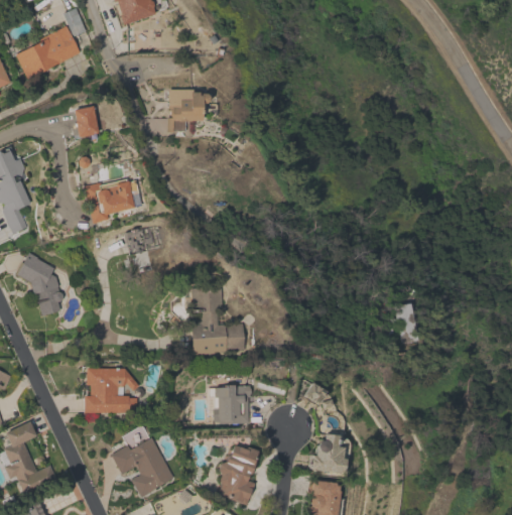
[(151,0),(153,1),(155,5),(153,7),(155,13),(124,25),(121,16),(122,15),(117,1),(114,1),(113,0),(151,0)]
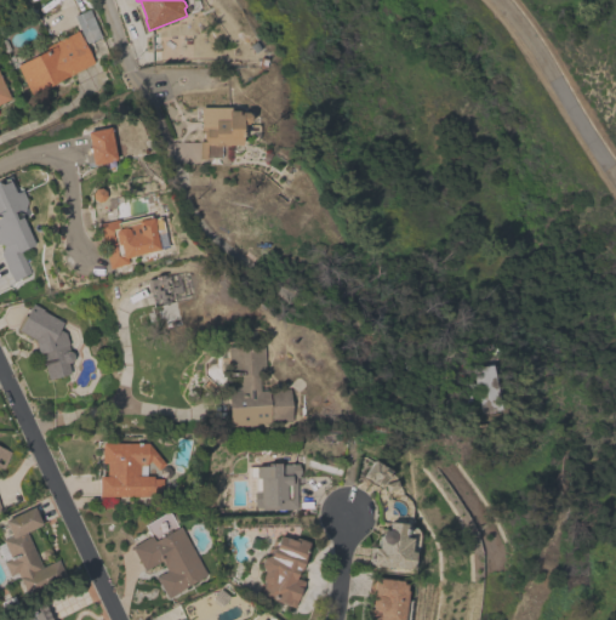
[(97,63),(35,96),(20,66),(49,51),(47,49),(80,32),(97,63)]
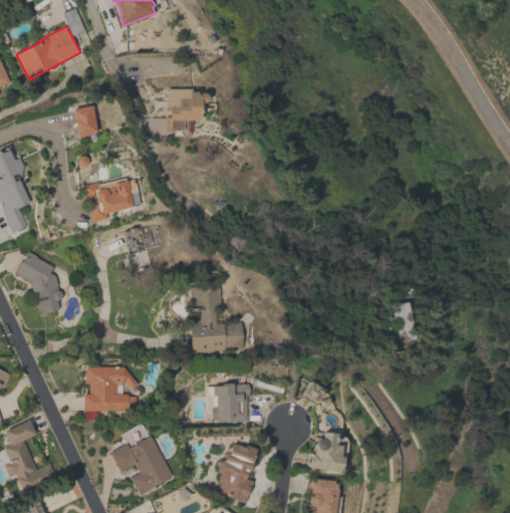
[(0,59),(11,81),(0,86),(0,59)]
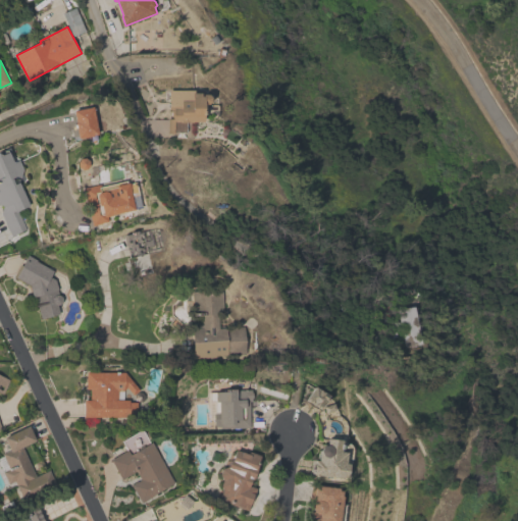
[(170,91),(195,91),(195,93),(202,93),(202,94),(210,95),(212,98),(212,102),(210,105),(205,105),(205,122),(189,122),(189,133),(170,134),(170,119),(174,119),(172,117),(172,111),(173,110),(170,110),(170,91)]
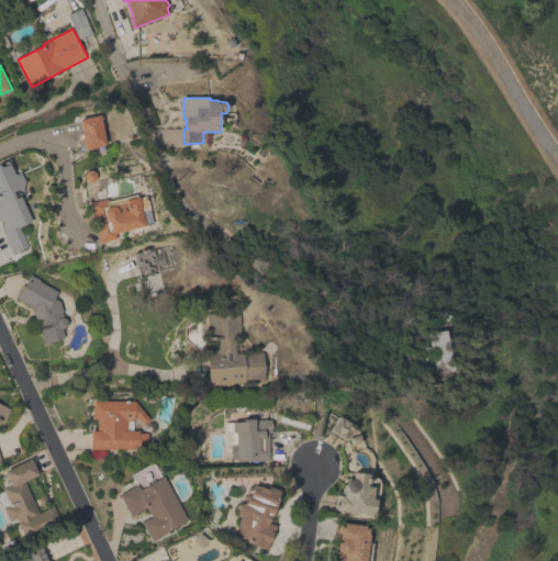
[(108,145),(87,149),(81,120),(102,115),(108,145)]
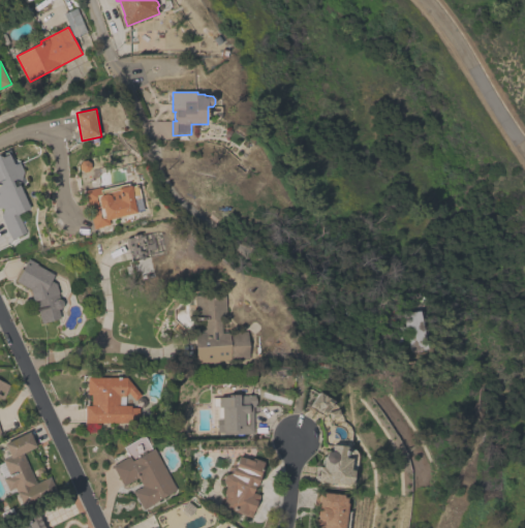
[(0,156),(3,157),(9,155),(16,165),(21,162),(25,172),(23,181),(18,179),(32,209),(21,214),(29,233),(13,240),(3,216),(5,209),(0,207),(0,156)]
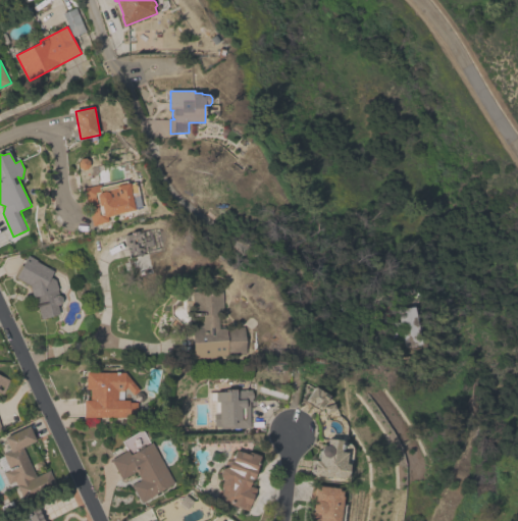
[(145,208),(109,216),(110,221),(95,225),(87,189),(102,186),(102,188),(128,181),(130,184),(131,184),(139,183),(145,208)]
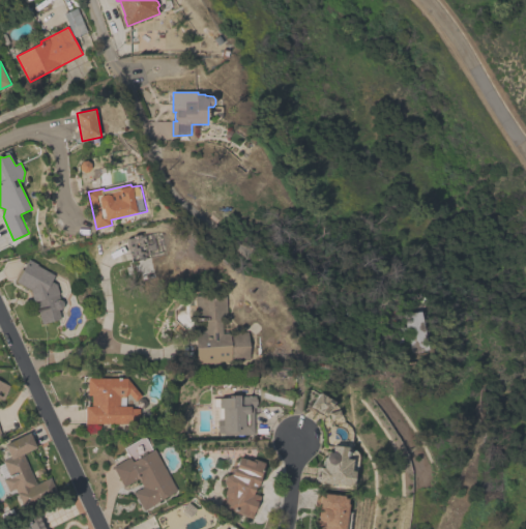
[(44,324),(40,312),(38,313),(38,310),(41,309),(39,301),(35,302),(32,290),(18,282),(30,260),(39,265),(39,266),(56,275),(53,282),(59,285),(61,295),(62,300),(64,301),(66,305),(64,310),(61,311),(63,320),(44,324)]
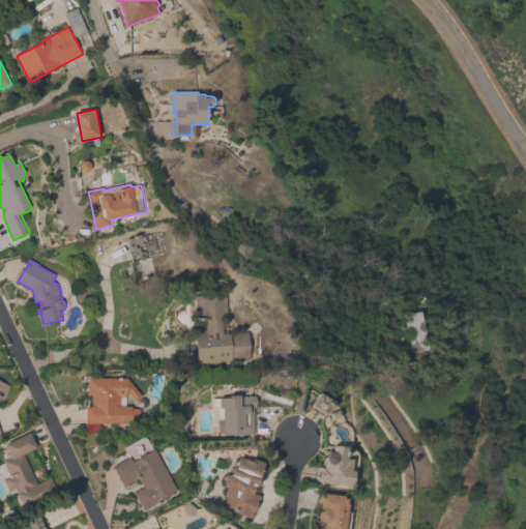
[(199,361),(198,335),(204,334),(203,321),(199,321),(197,296),(220,294),(220,296),(228,296),(230,320),(224,320),(224,333),(251,331),(252,358),(199,361)]
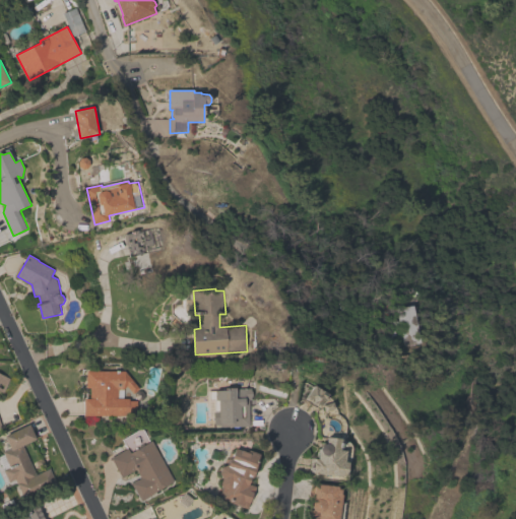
[(408,347),(425,343),(415,307),(399,311),(408,347)]
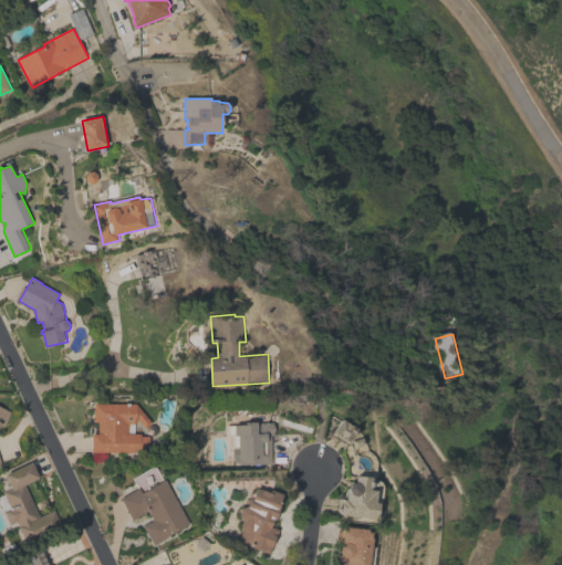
[(92,453),(93,433),(100,435),(100,422),(94,422),(94,404),(137,404),(154,422),(147,429),(139,420),(135,425),(129,425),(129,435),(143,435),(142,437),(151,437),(151,454),(92,453)]
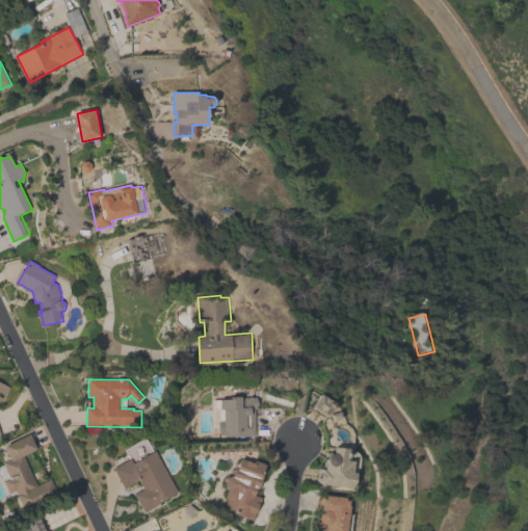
[(0,381),(12,388),(6,402),(0,399),(0,425),(4,437),(0,439),(0,381)]
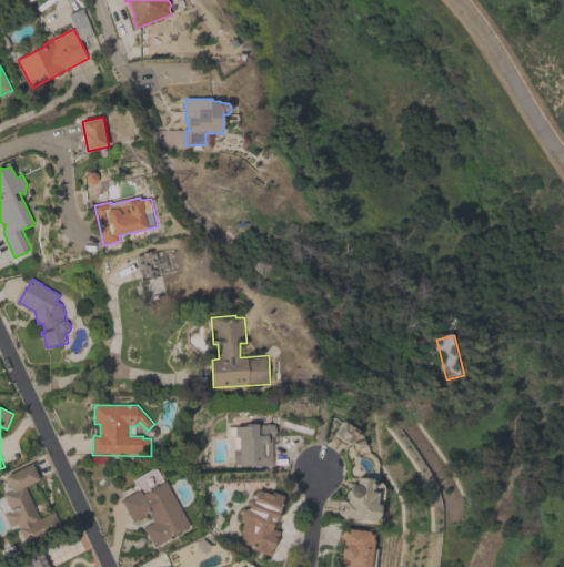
[(334,437),(344,422),(360,431),(349,446),(334,437)]
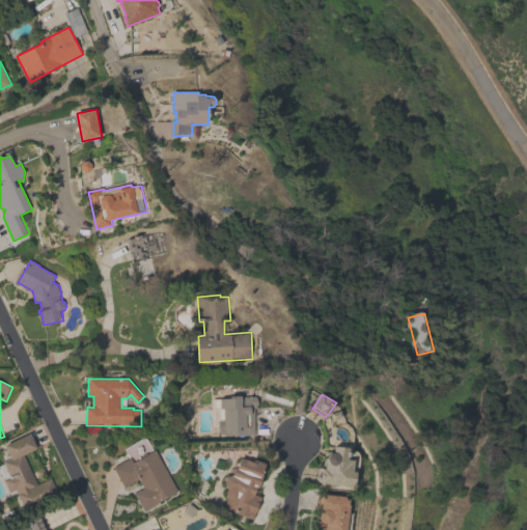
[(215,399),(220,399),(220,398),(232,398),(232,396),(242,396),(242,397),(257,397),(257,399),(259,401),(259,405),(257,407),(257,409),(256,409),(256,436),(226,437),(226,435),(221,435),(221,433),(220,433),(220,407),(215,407),(215,399)]
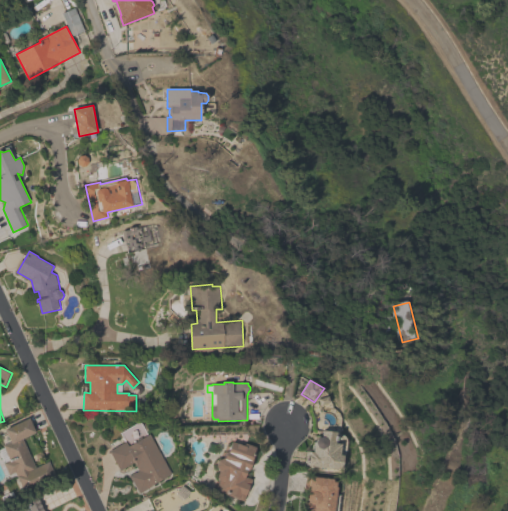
[(5,428),(29,417),(37,433),(25,439),(38,467),(51,461),(58,475),(25,491),(16,472),(11,475),(5,463),(10,460),(0,438),(0,435),(7,433),(5,428)]
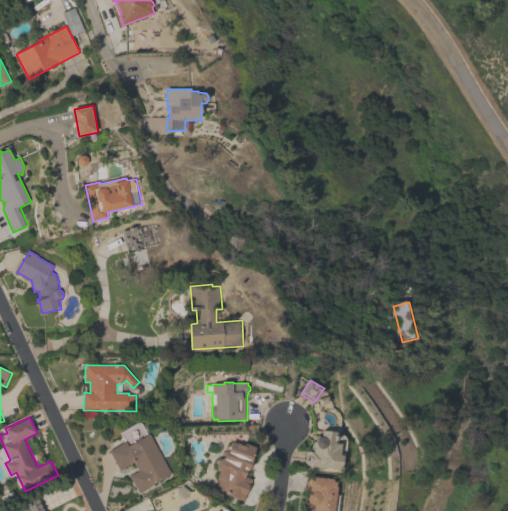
[(110,451),(126,442),(121,433),(141,422),(149,435),(150,434),(173,474),(140,493),(130,476),(140,470),(135,462),(121,470),(110,451)]
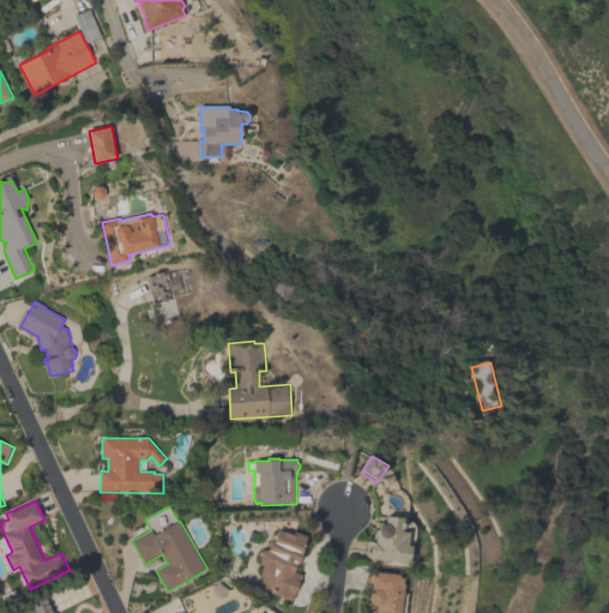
[(408,533),(406,546),(410,546),(409,564),(371,559),(372,541),(375,542),(377,530),(379,530),(379,529),(379,528),(378,527),(383,523),(384,524),(385,524),(386,524),(386,517),(402,518),(402,532),(408,533)]
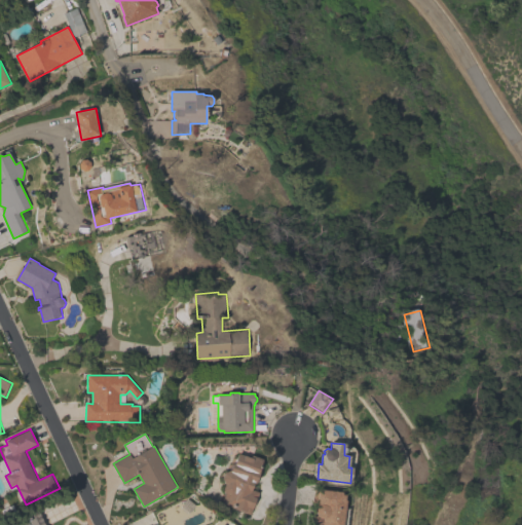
[(224,504),(227,494),(225,493),(224,490),(226,485),(223,479),(225,473),(231,470),(236,457),(237,458),(239,453),(252,458),(253,456),(265,460),(258,477),(259,477),(254,490),(260,493),(252,515),(224,504)]
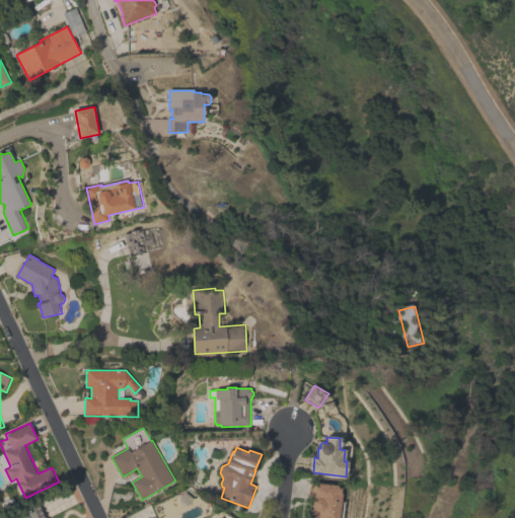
[(309,517),(310,510),(312,509),(311,507),(311,505),(312,502),(312,495),(309,491),(310,484),(313,484),(313,483),(337,486),(337,488),(341,489),(340,495),(341,495),(338,517),(309,517)]
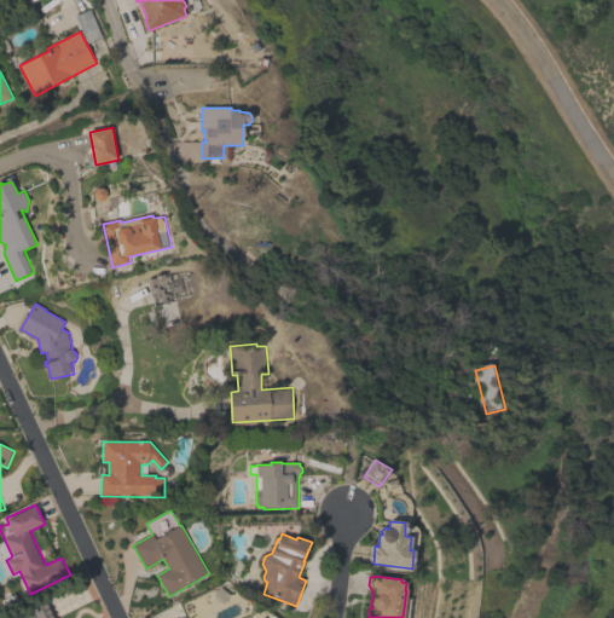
[(23,617),(40,610),(38,605),(48,600),(57,617),(23,617)]
